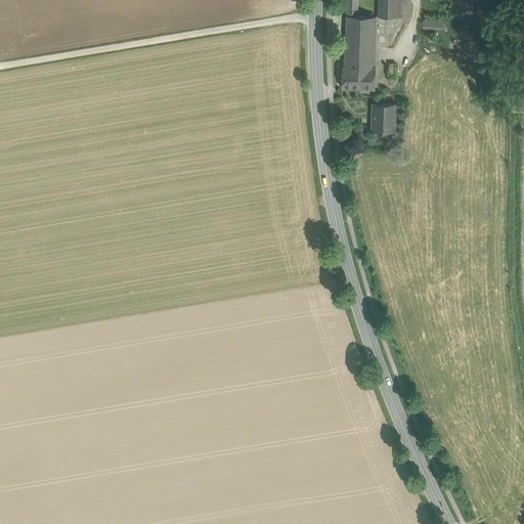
[(357,0),(346,0),(346,15),(357,15),(357,0)]
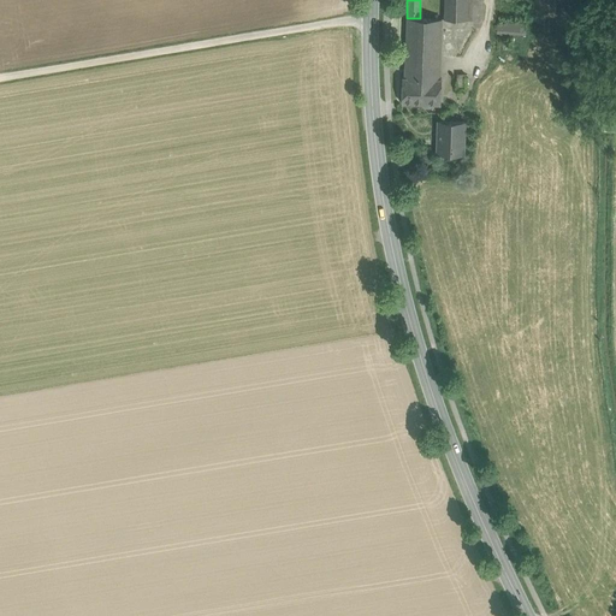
[(467,0),(443,0),(443,19),(467,19),(467,0)]
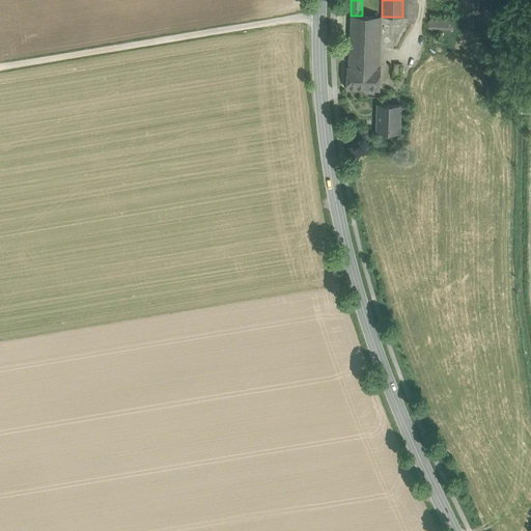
[(402,0),(402,17),(415,18),(415,0),(402,0)]
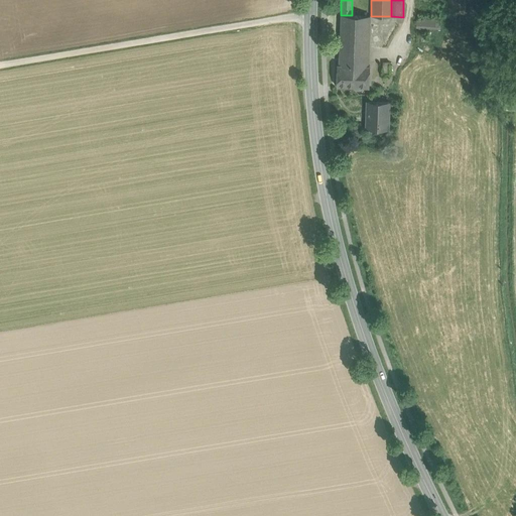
[(352,15),(341,15),(339,58),(368,59),(370,16),(352,15)]
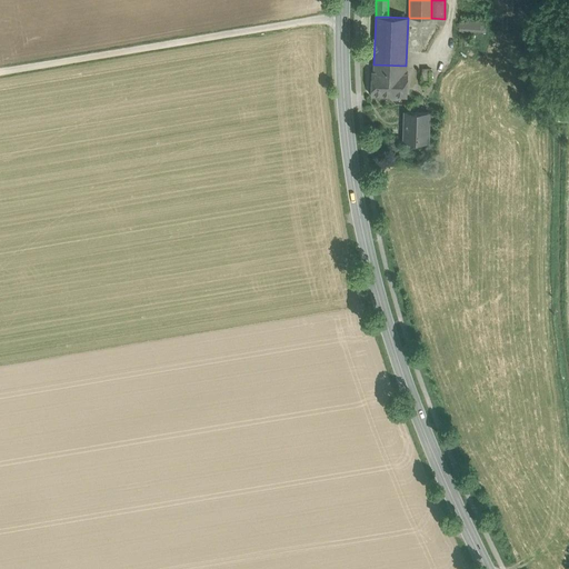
[(486,22),(459,21),(459,30),(486,31),(486,22)]
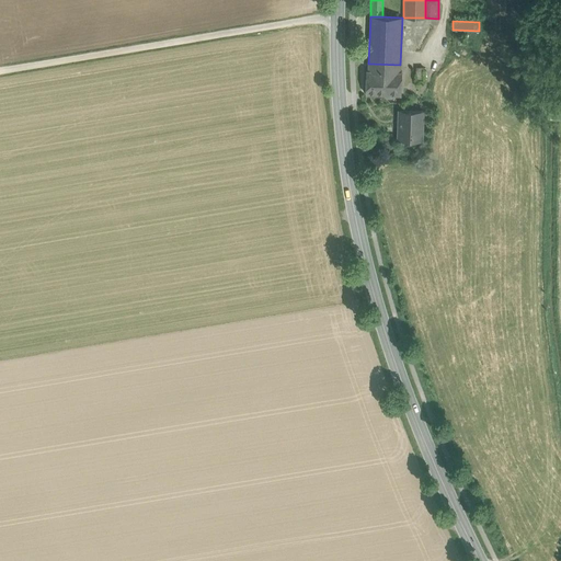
[(400,65),(368,64),(368,70),(366,70),(365,93),(401,95),(401,71),(400,71),(400,65)]
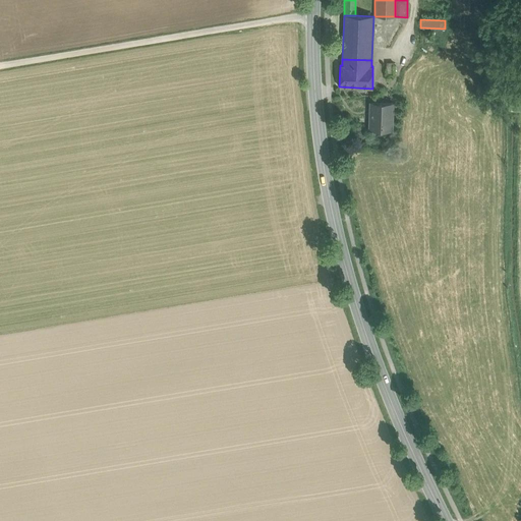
[(393,106),(372,104),(369,130),(370,130),(371,127),(390,129),(390,132),(391,132),(393,106)]
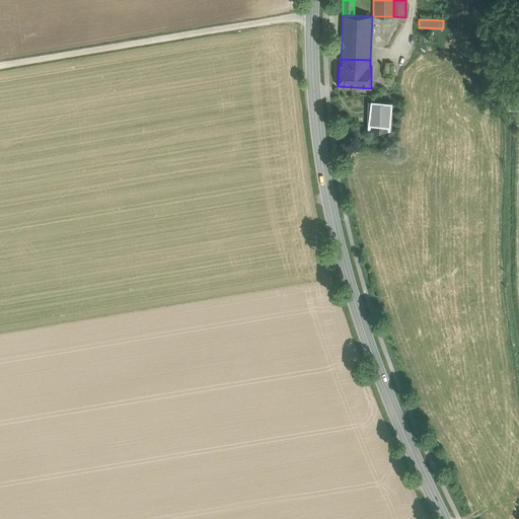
All buildings are outlined.
